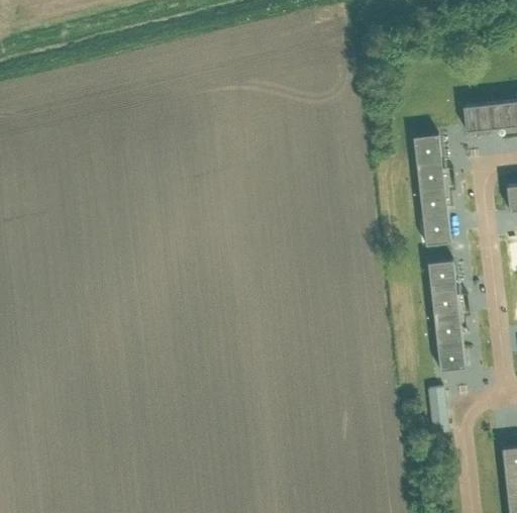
[(516,102),(462,108),(466,134),(516,127),(516,102)]
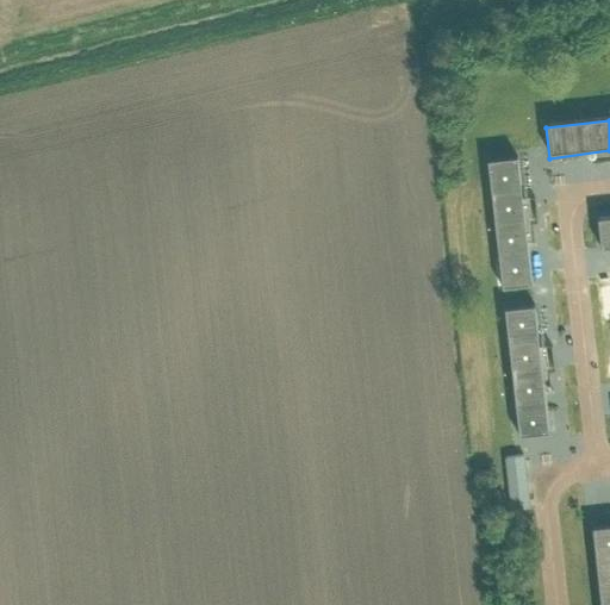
[(487,163),(502,292),(531,288),(517,160),(487,163)]
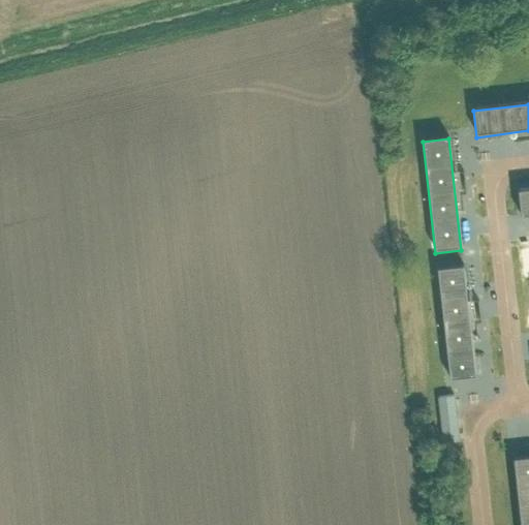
[(528,217),(528,190),(518,192),(521,218),(528,217)]
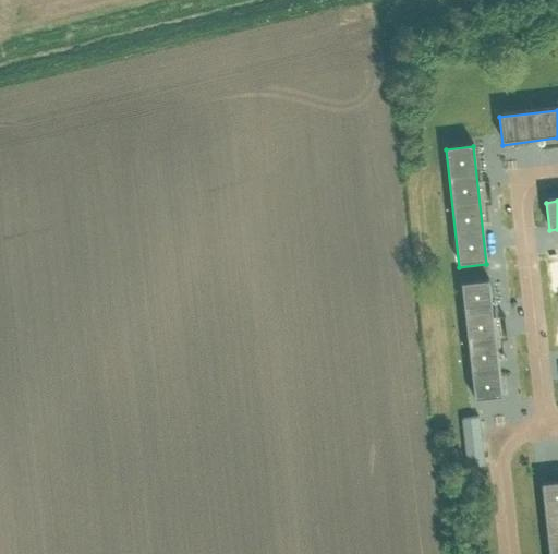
[(502,399),(488,282),(461,286),(474,402),(502,399)]
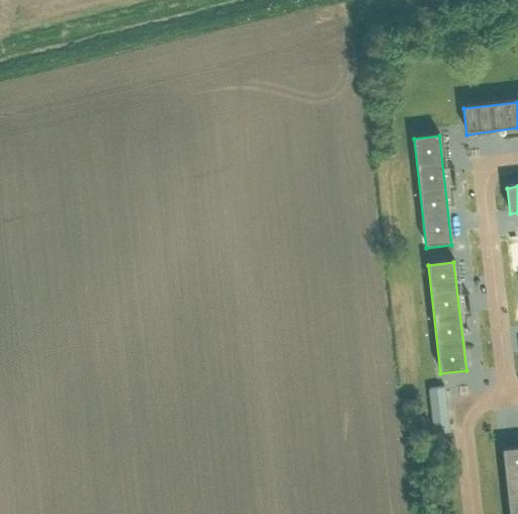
[(444,391),(429,392),(434,436),(449,435),(444,391)]
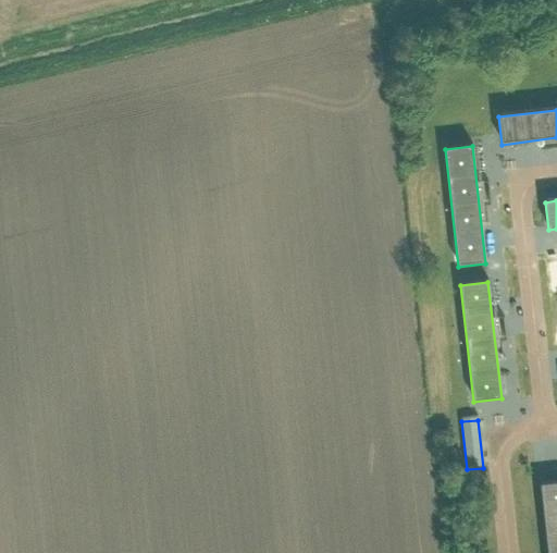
[(556,552),(556,483),(541,486),(548,552),(556,552)]
